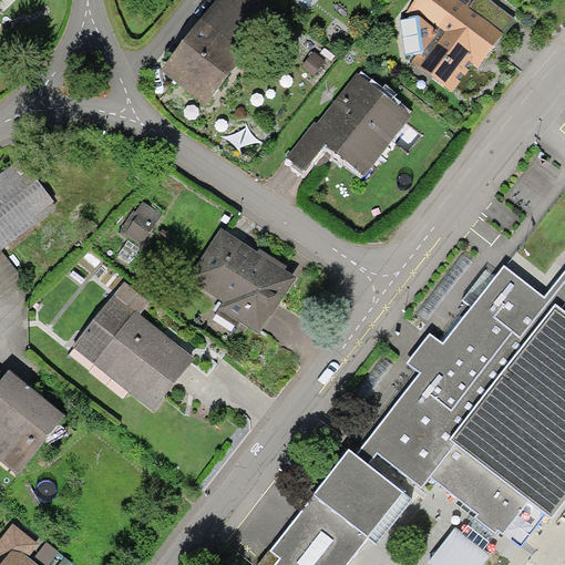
[(274,24),(244,0),(217,0),(160,68),(203,106),(274,24)]
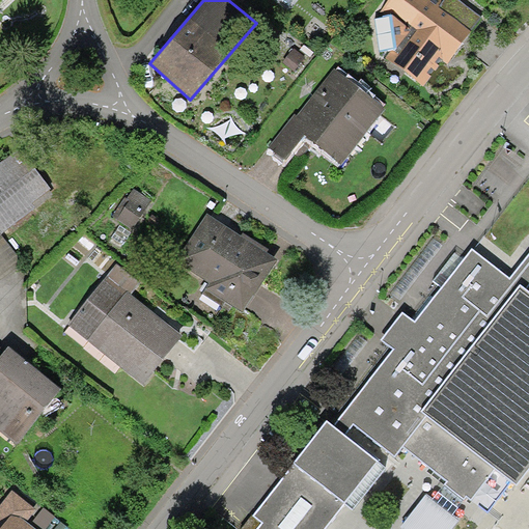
[(390,0),(385,8),(392,15),(397,46),(389,57),(425,84),(444,59),(449,62),(483,17),(462,0),(390,0)]
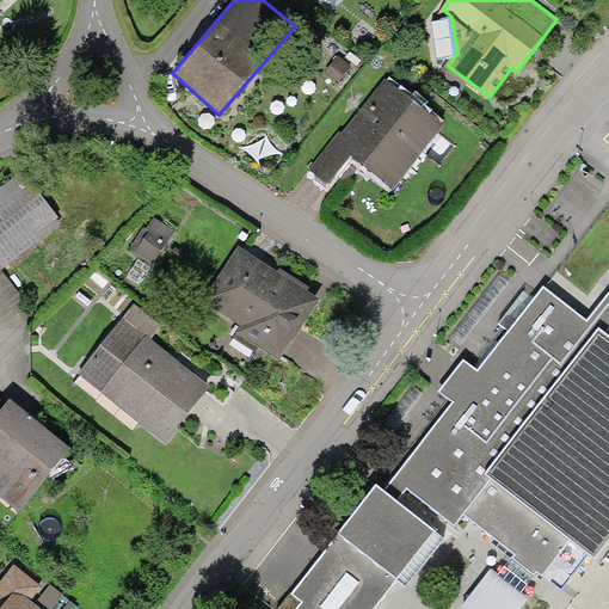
[(350,67),(338,56),(323,72),(334,84),(350,67)]
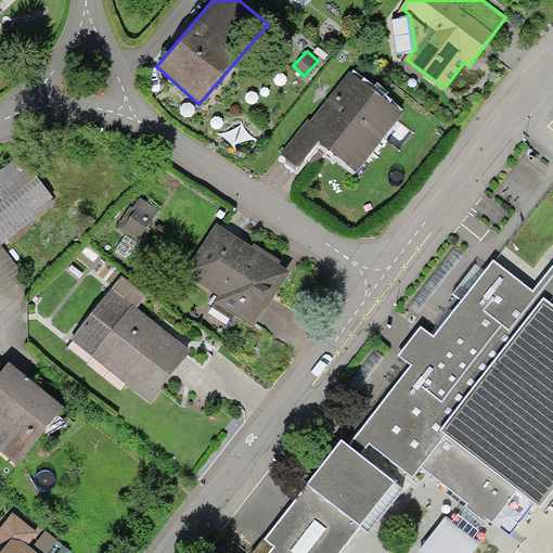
[(406,112),(352,68),(311,119),(309,118),(284,150),(304,165),(310,157),(318,163),(329,149),(358,172),(386,138),(401,150),(416,130),(401,117),(406,112)]
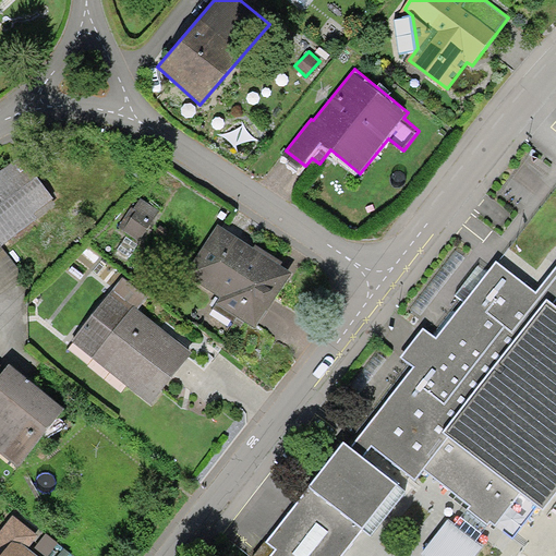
[(35,171),(23,156),(0,172),(0,245),(58,202),(35,171)]
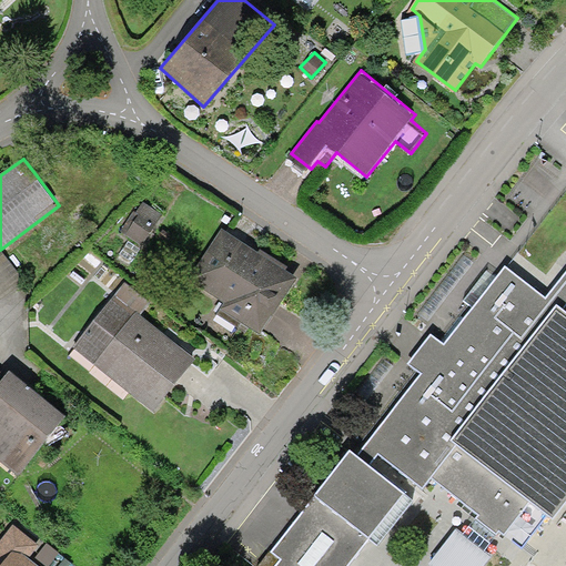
[(164,213),(145,201),(138,212),(141,214),(128,234),(143,244),(164,213)]
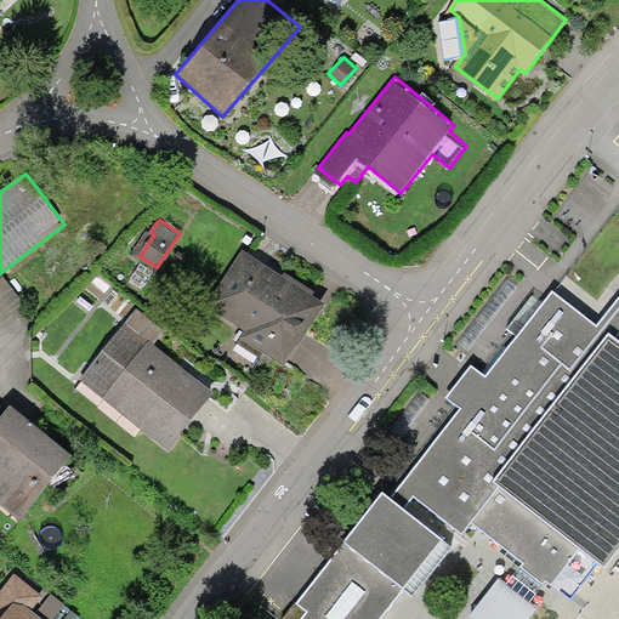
[(284,364),(325,300),(245,249),(211,302),(246,324),(234,344),(260,361),(265,352),(284,364)]
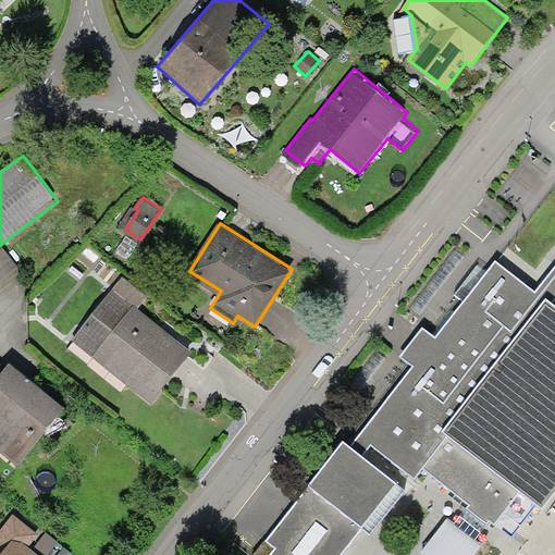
[(0,274),(12,288),(32,271),(9,247),(0,254),(0,274)]
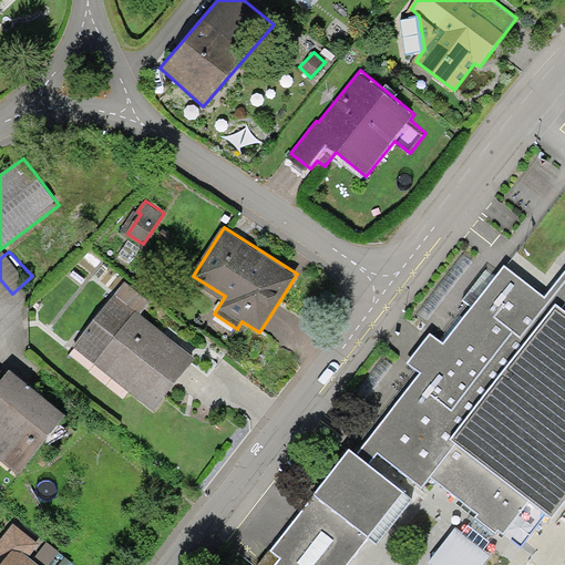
[(346,451),(268,551),(277,558),(270,564),(342,564),(417,470),(501,534),(525,503),(544,517),(564,490),(564,269),(543,297),(502,265),(439,347),(424,336),(402,365),(415,375),(352,456),(346,451)]
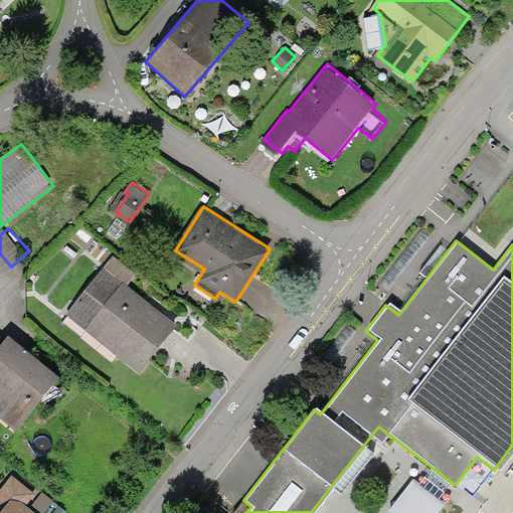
[(137,273),(116,253),(66,310),(140,373),(180,328),(128,283),(137,273)]
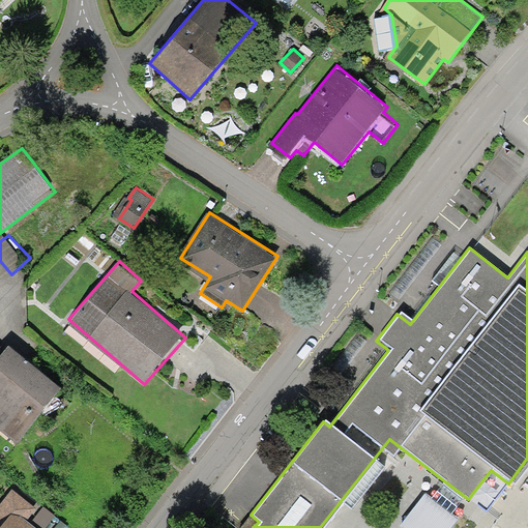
[(8,351),(0,344),(0,429),(19,443),(63,388),(11,348),(8,351)]
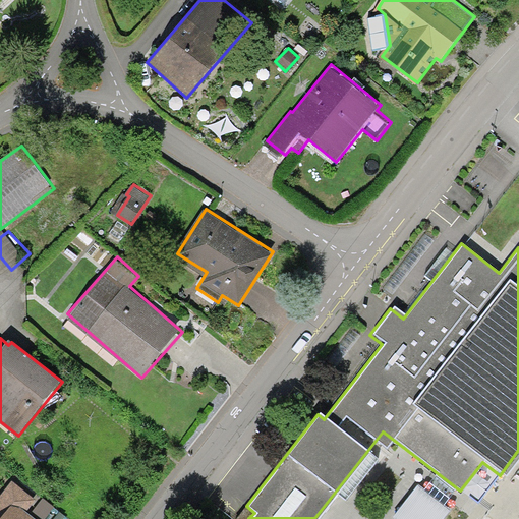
[(36,499),(10,479),(0,493),(0,518),(33,518),(24,513),(36,499)]
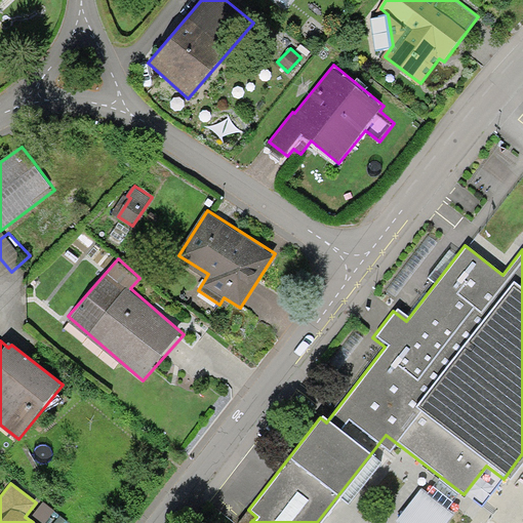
[(425,493),(402,522),(453,522),(457,518),(425,493)]
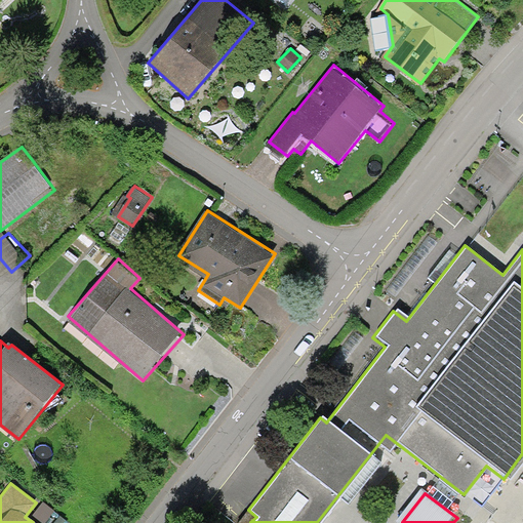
All buildings are outlined.
